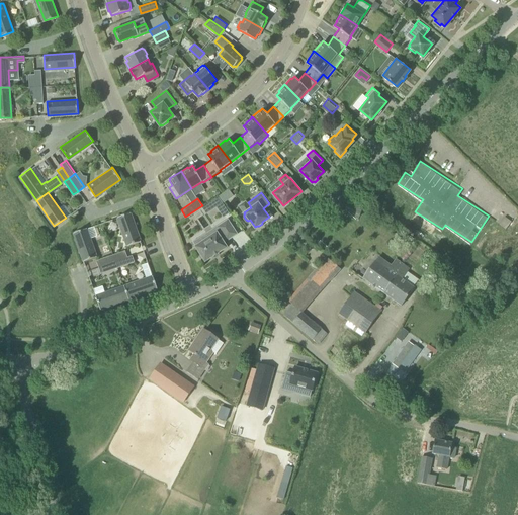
[(230,211),(227,206),(220,210),(224,216),(230,211)]
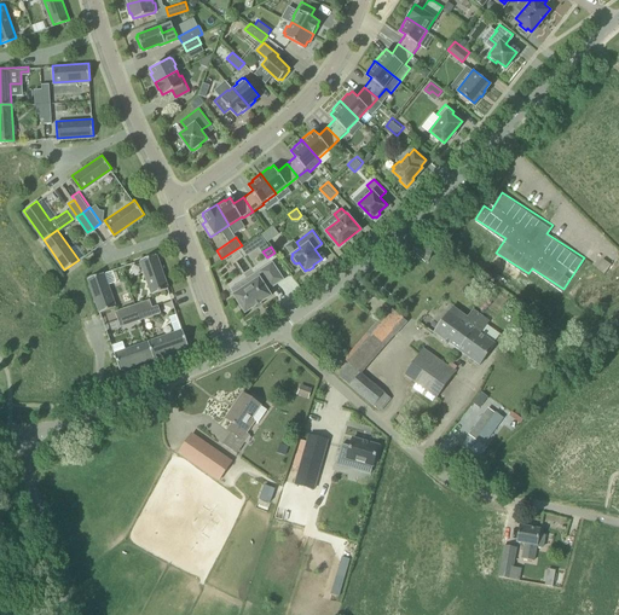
[(152,293),(167,286),(168,286),(156,253),(140,259),(152,293)]
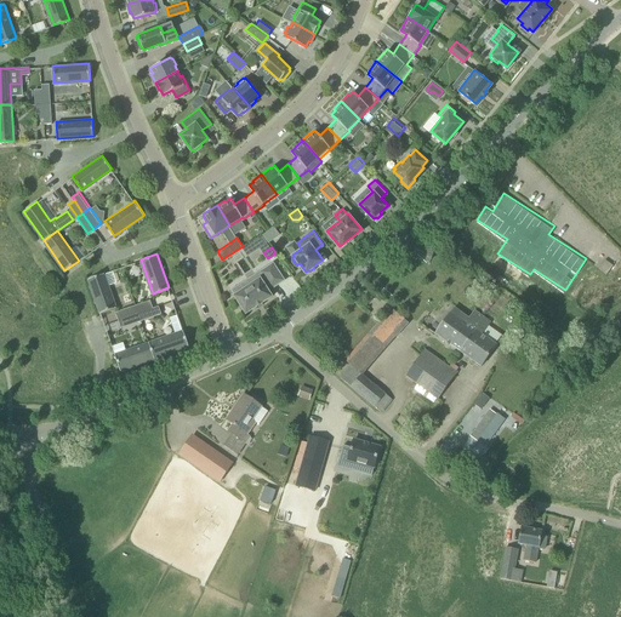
[(272,286),(284,278),(273,262),(261,269),(262,273),(258,275),(257,273),(232,289),(235,295),(235,296),(240,302),(238,303),(243,310),(244,309),(246,312),(272,295),(267,287),(271,285),(272,286)]
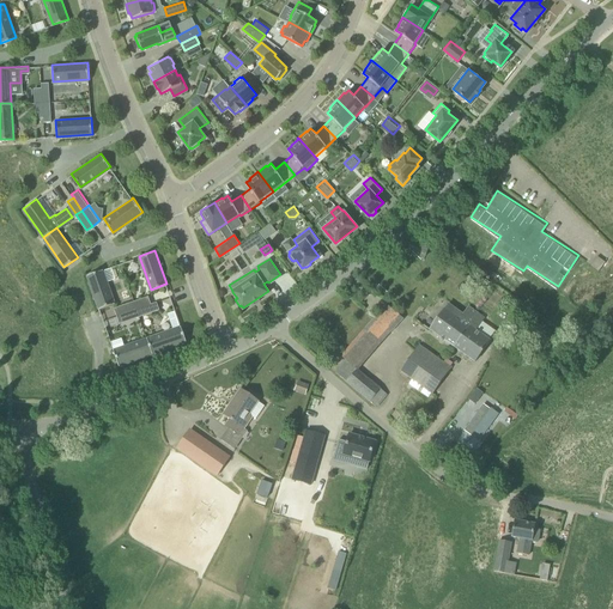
[(115,302),(103,268),(86,274),(98,308),(115,302)]
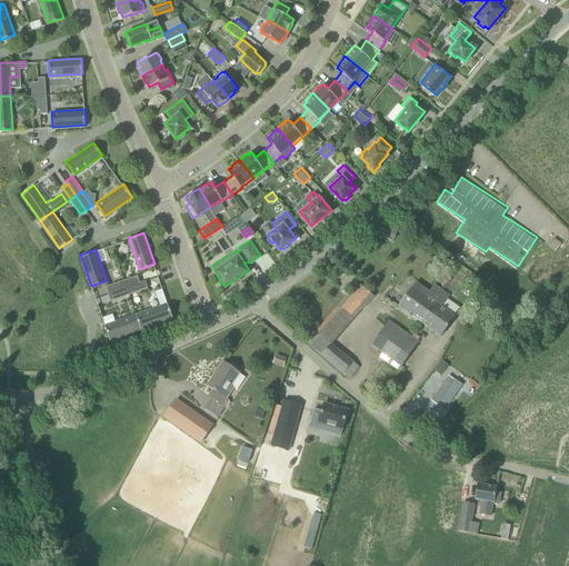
[(128,285),(140,280),(138,274),(125,278),(127,286),(128,285)]
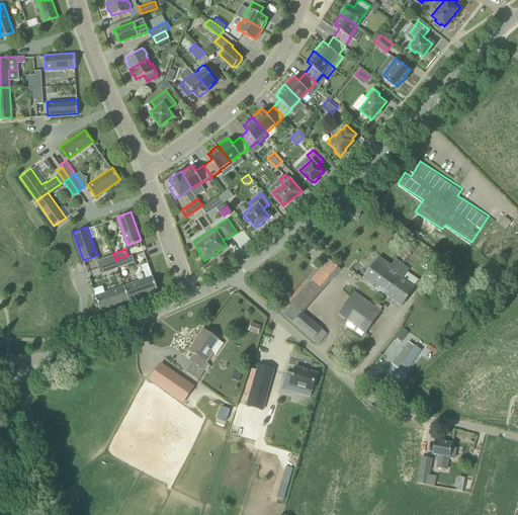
[(115,260),(113,253),(97,259),(99,265),(115,260)]
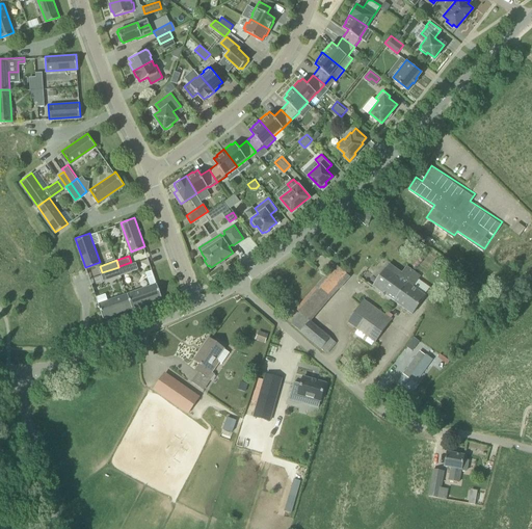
[(120,266),(118,267),(121,273),(122,273),(139,267),(136,260),(131,262),(120,266)]
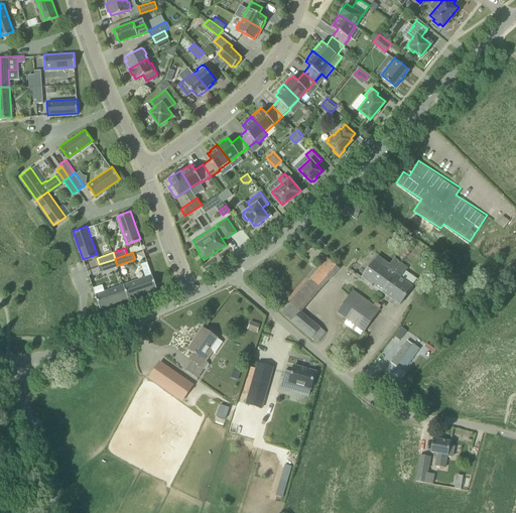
[(339,266),(326,254),(315,265),(329,277),(339,266)]
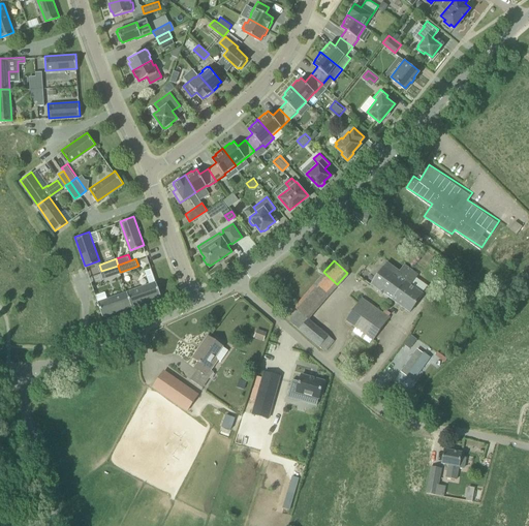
[(404,263),(400,269),(397,273),(384,265),(371,282),(409,310),(423,292),(410,283),(418,273),(404,263)]
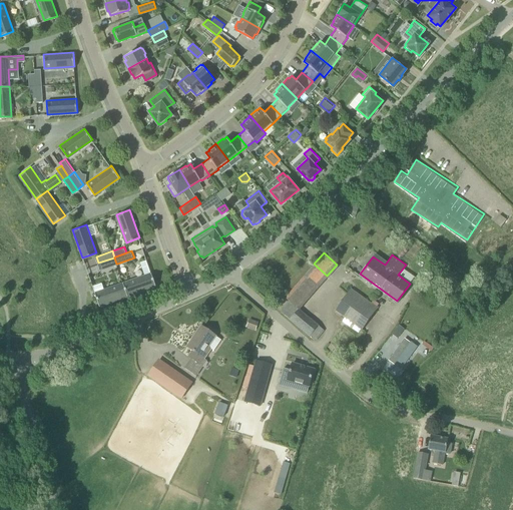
[(114,258),(98,263),(100,270),(116,264),(114,258)]
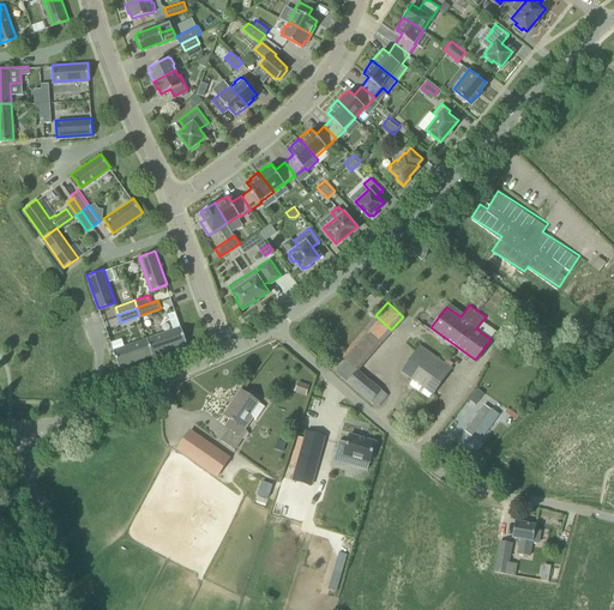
[(168,312),(173,328),(148,337),(152,352),(163,349),(187,340),(181,325),(175,309),(168,312)]
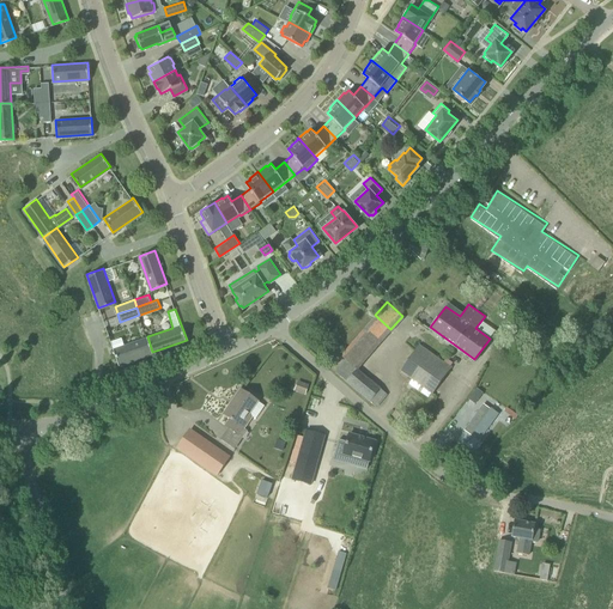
[(119,364),(152,352),(147,336),(113,348),(119,364)]
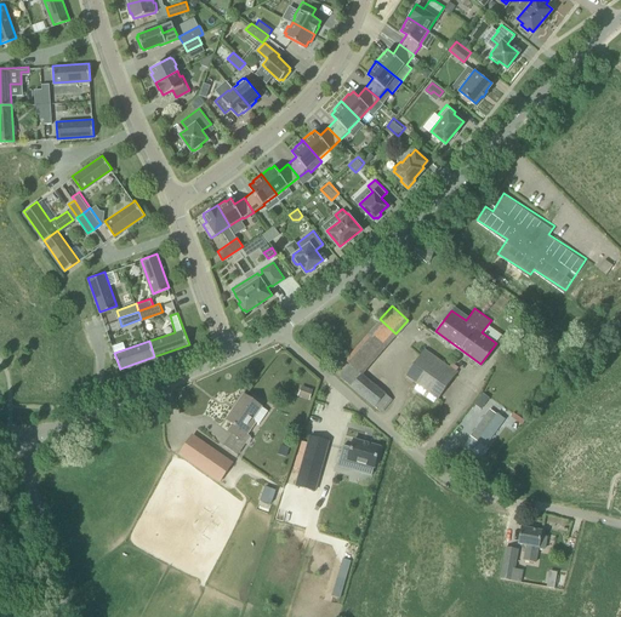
[(425,347),(405,373),(438,396),(457,371),(425,347)]
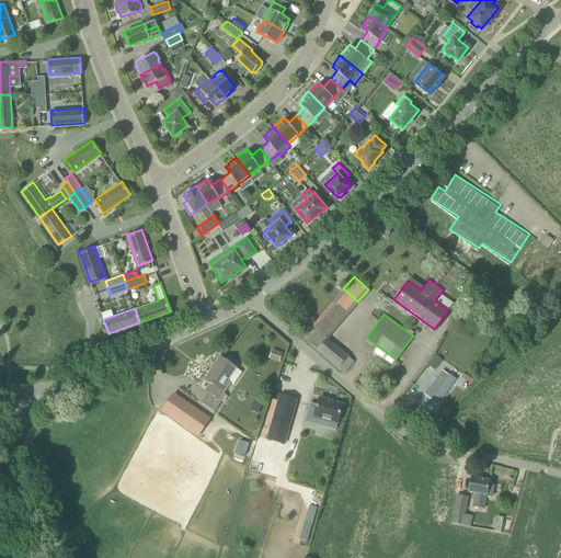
[(270,356),(281,357),(282,349),(272,346),(270,356)]
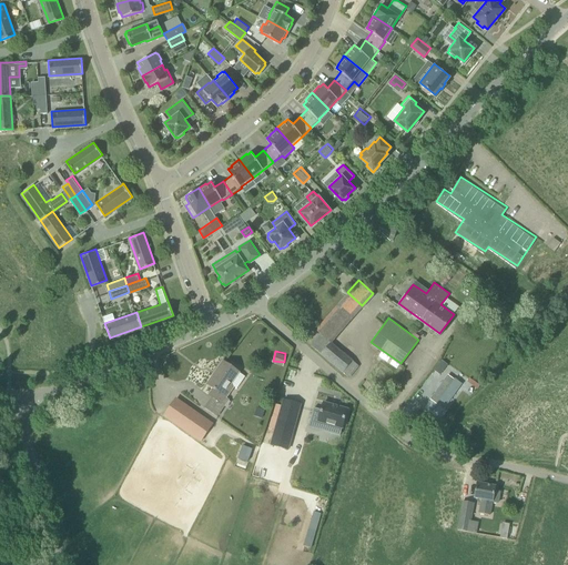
[(344,352),(334,363),(348,375),(358,363),(344,352)]
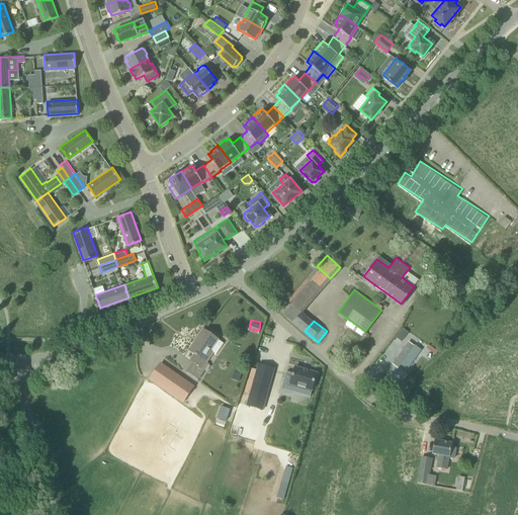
[(396,336),(401,340),(408,331),(403,327),(396,336)]
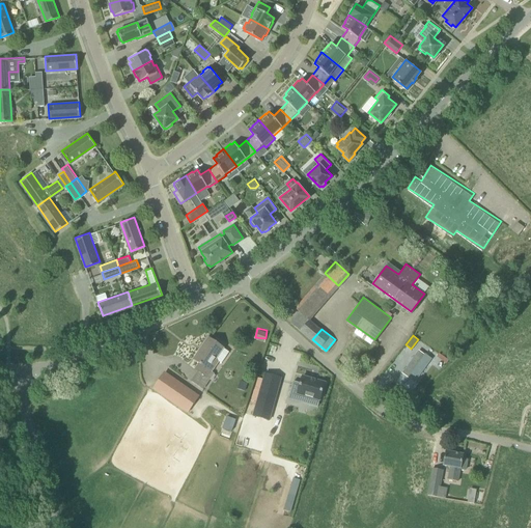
[(196,367),(207,376),(211,369),(218,359),(215,358),(223,345),(211,337),(211,338),(208,336),(194,357),(199,361),(195,367),(196,367)]
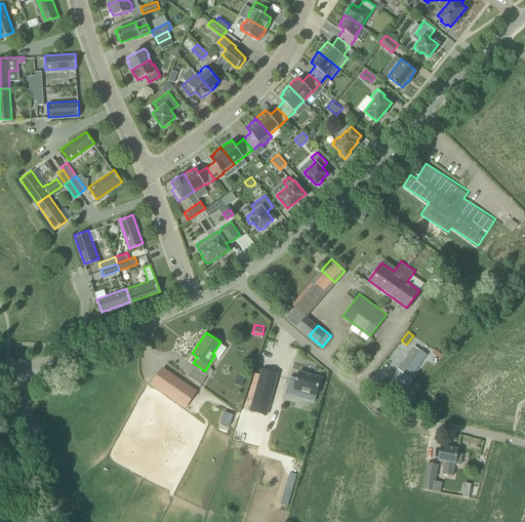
[(420,350),(415,346),(401,364),(413,373),(427,353),(421,349),(420,350)]
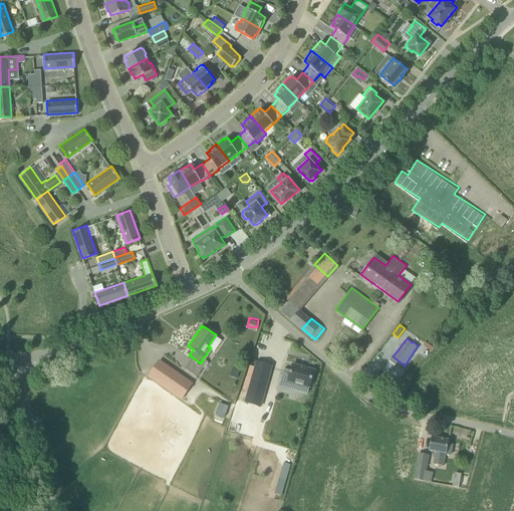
[(201,363),(190,355),(187,360),(183,365),(198,375),(201,371),(208,360),(204,357),(201,363)]
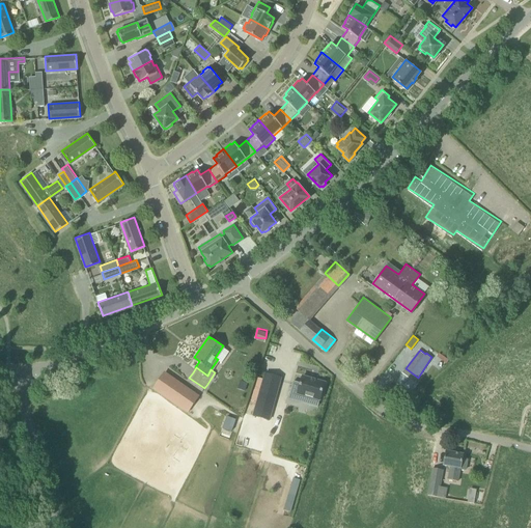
[(198,394),(164,370),(154,386),(188,410),(198,394)]
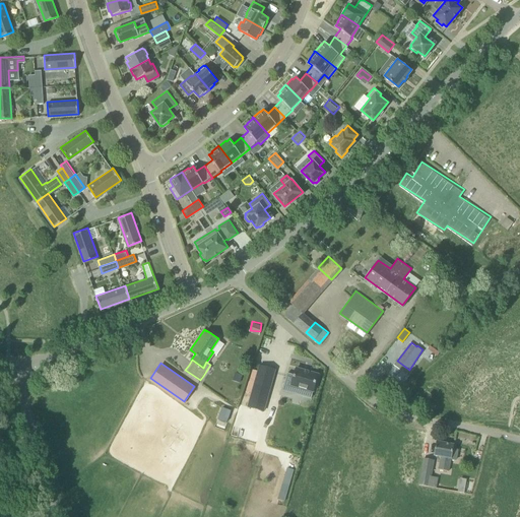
[(270,387),(275,368),(260,364),(254,383),(270,387)]
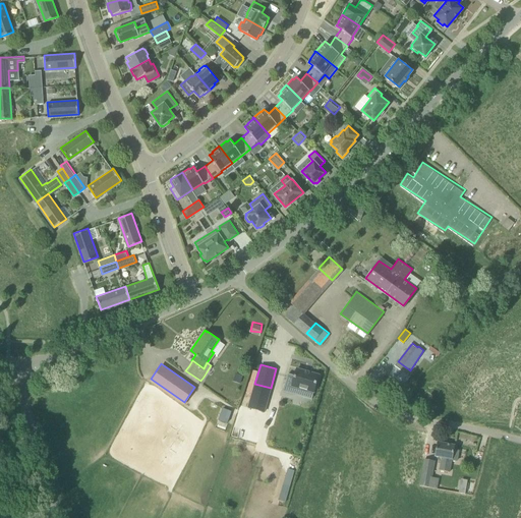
[(319,373),(296,367),(295,373),(288,371),(283,389),(294,393),(296,386),(302,387),(313,391),(319,373)]
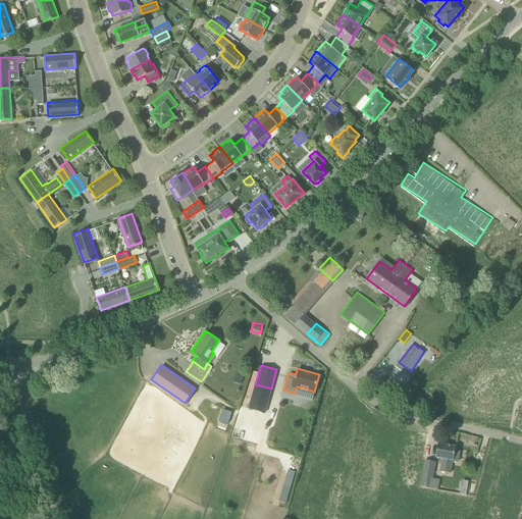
[(228,421),(231,409),(222,407),(219,418),(228,421)]
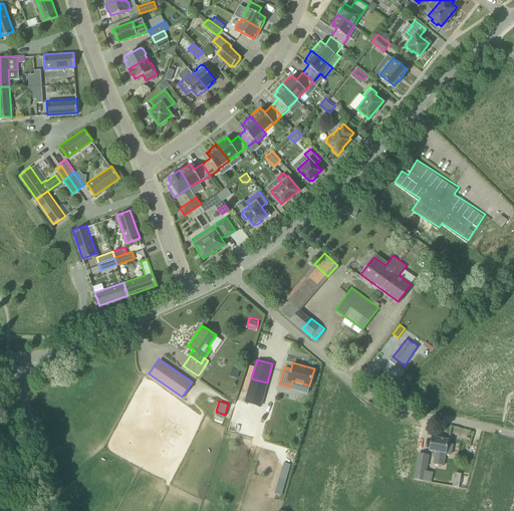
[(451,452),(452,443),(448,442),(449,438),(432,435),(429,448),(436,450),(434,461),(443,463),(446,451),(451,452)]
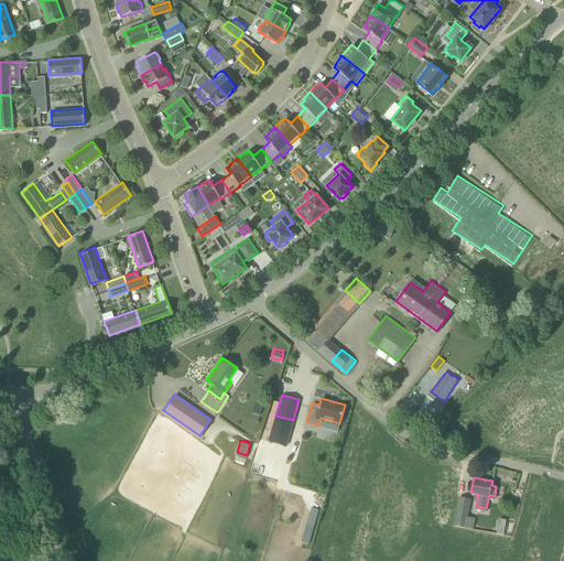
[(321,505),(324,492),(314,489),(311,502),(321,505)]
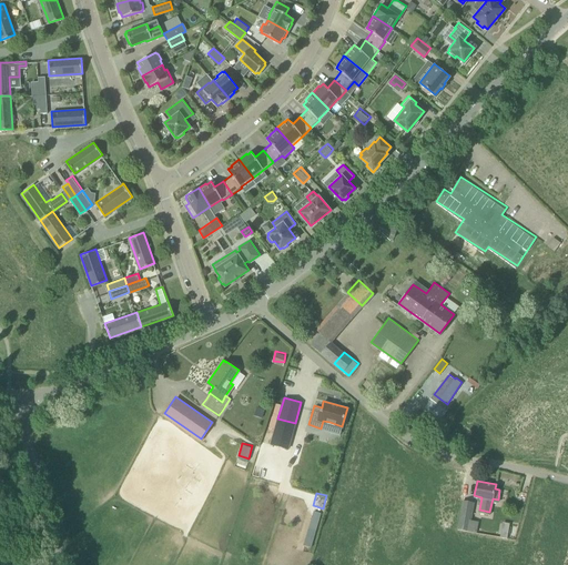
[(475,501),(463,498),(458,527),(469,530),(475,501)]
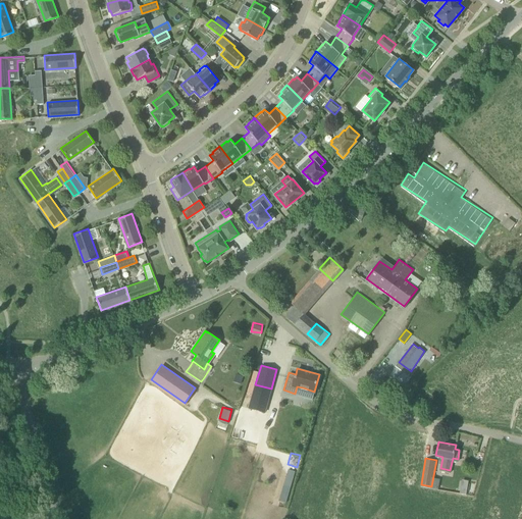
[(279,498),(285,500),(291,484),(284,482),(279,498)]
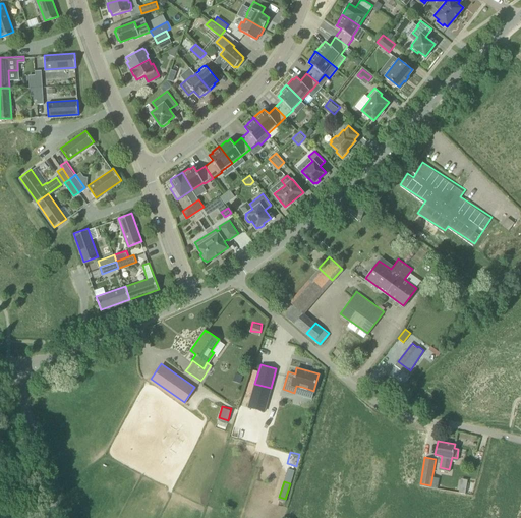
[(450,491),(447,501),(454,503),(457,492),(450,491)]
